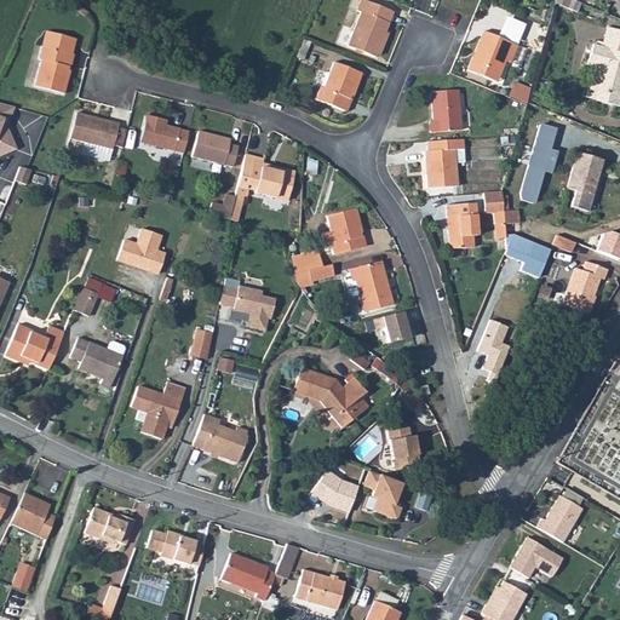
[(346,46),(374,58),(375,55),(379,56),(389,34),(385,33),(392,12),(362,0),(359,0),(355,11),(360,12),(346,46)]
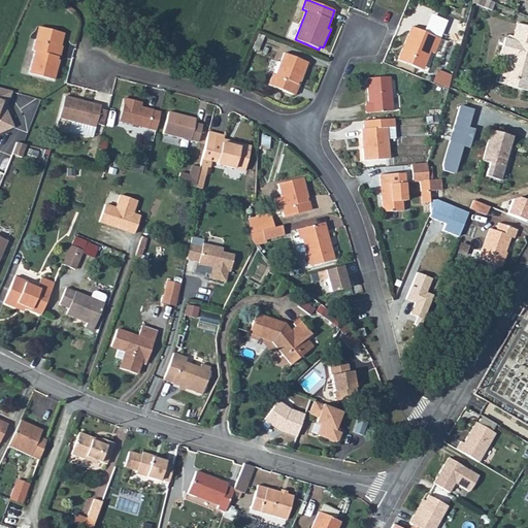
[(473,0),(472,3),(491,10),(494,2),(488,0),(473,0)]
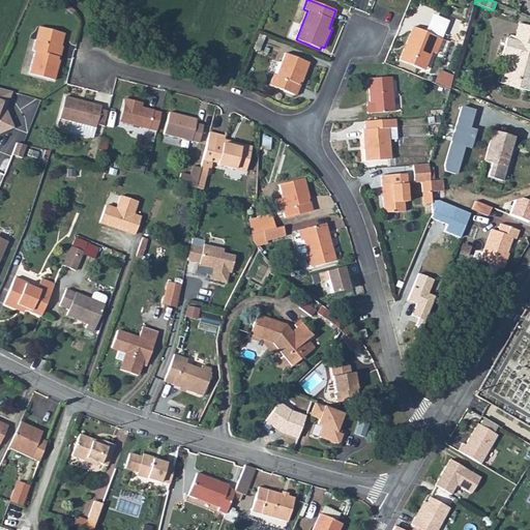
[(529,26),(519,23),(514,36),(509,34),(508,38),(506,38),(501,55),(504,55),(497,83),(527,91),(528,91),(529,91),(529,26)]
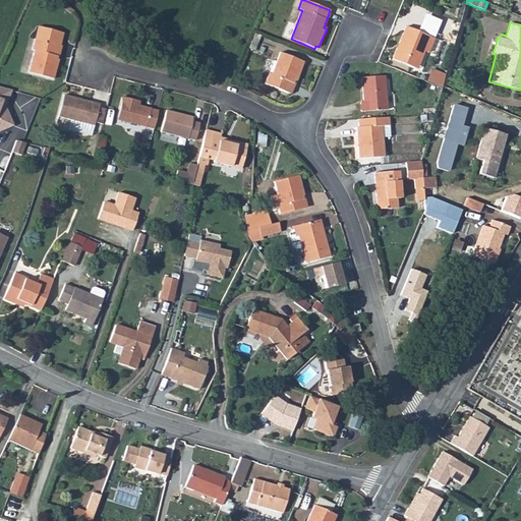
[(37,25),(34,38),(59,45),(62,32),(37,25)]
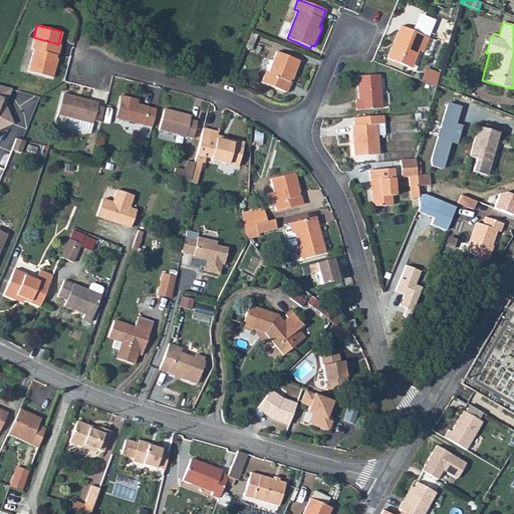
[(428,37),(400,26),(386,57),(407,66),(415,49),(418,50),(422,52),(428,37)]
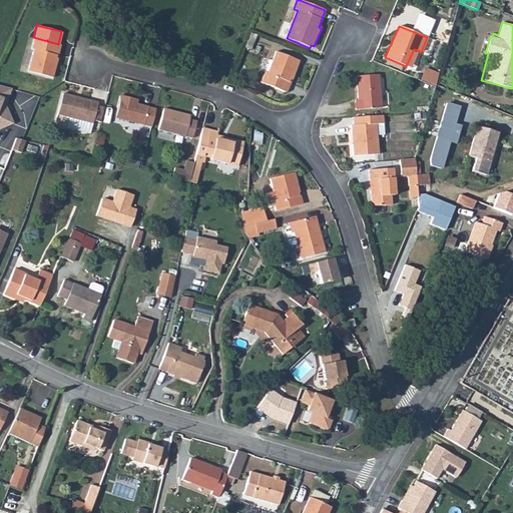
[(58,44),(33,37),(30,49),(32,50),(27,70),(52,77),(57,58),(55,58),(59,44),(58,44)]
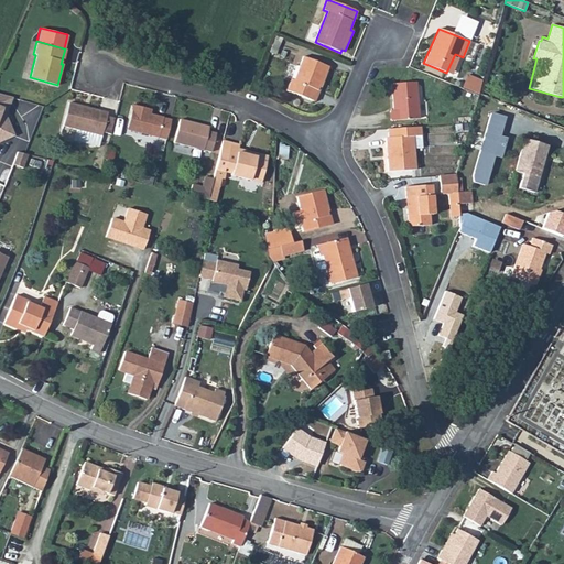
[(446,73),(451,75),(458,55),(455,54),(446,73)]
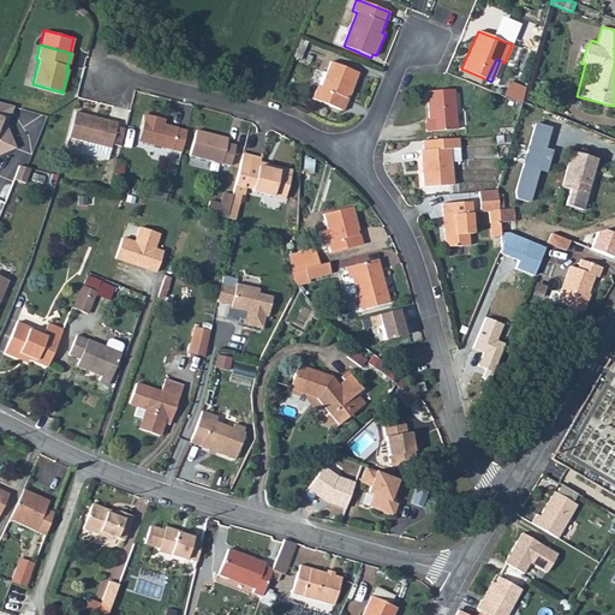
[(358,73),(330,63),(320,87),(317,85),(311,99),(341,111),(347,95),(348,95),(358,73)]
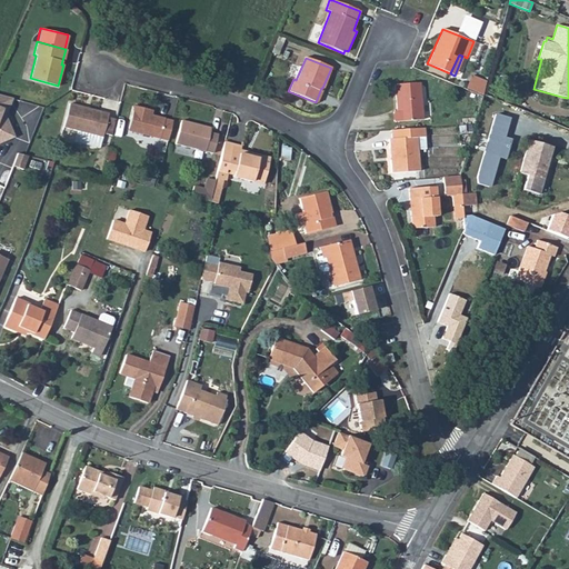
[(392,112),(392,122),(422,120),(419,83),(393,85),(396,111),(392,112)]
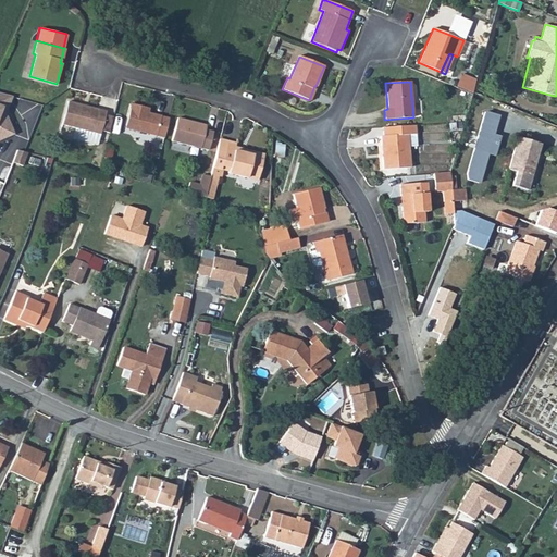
[(456,88),(473,95),(473,93),(474,88),(459,82),(456,88)]
